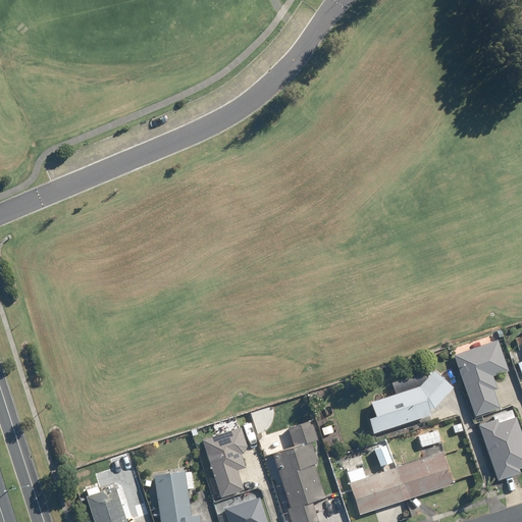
[(508,371),(497,341),(453,356),(474,416),(499,408),(492,392),(497,389),(492,376),(508,371)]
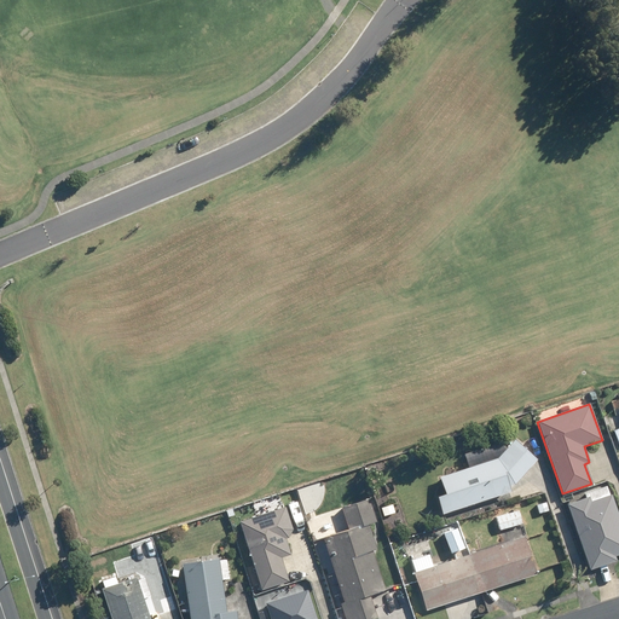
[(445,496),(435,498),(440,514),(509,492),(508,486),(513,485),(536,461),(513,440),(496,458),(439,478),(445,496)]
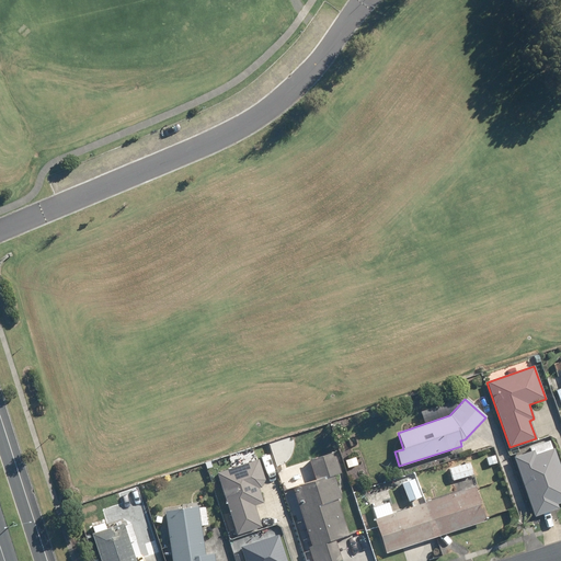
[(535,455),(533,450),(514,457),(535,517),(558,508),(557,505),(560,503),(560,470),(553,448),(535,455)]
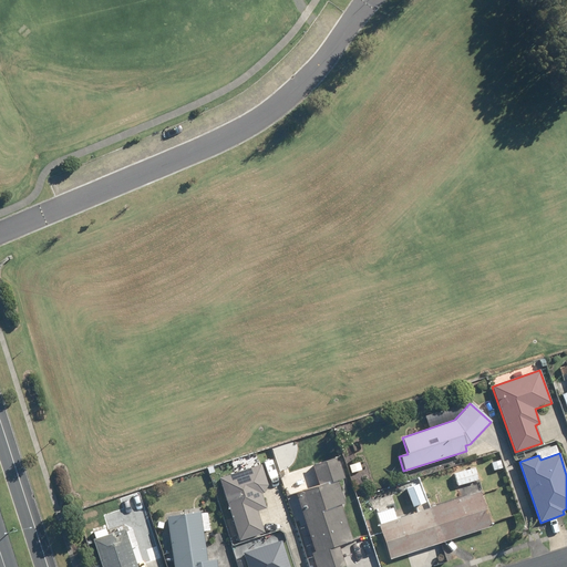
[(338,481),(344,478),(338,459),(312,466),(319,486),(295,495),(313,552),(310,553),(315,566),(341,566),(343,566),(337,546),(352,542),(340,505),(344,503),(338,481)]
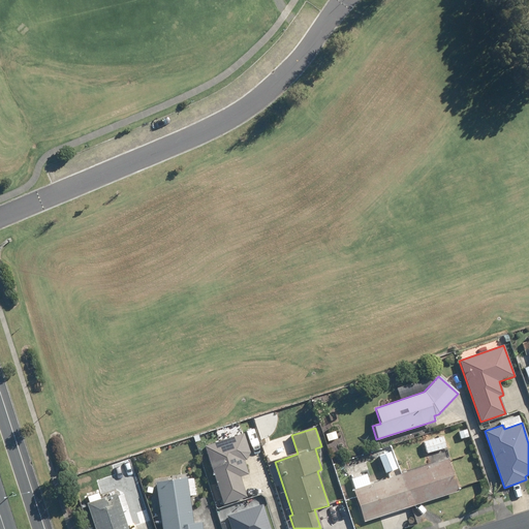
[(466,430),(458,432),(460,439),(468,437),(466,430)]
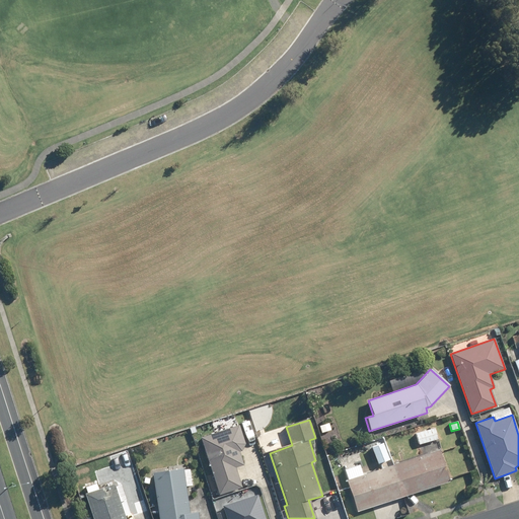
[(327,423),(318,427),(321,434),(330,430),(327,423)]
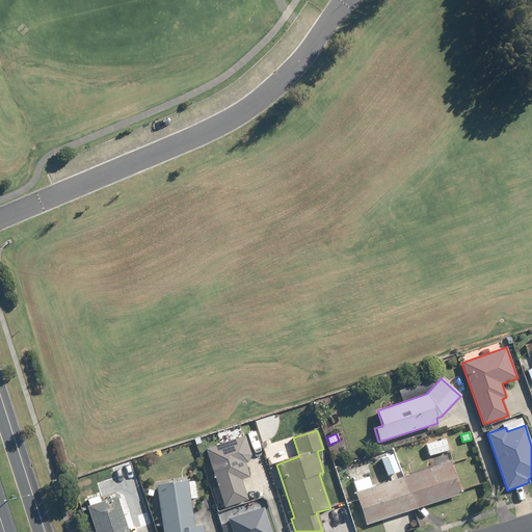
[(244,435),(205,449),(223,507),(246,499),(240,480),(249,478),(244,463),(246,462),(250,455),(244,435)]
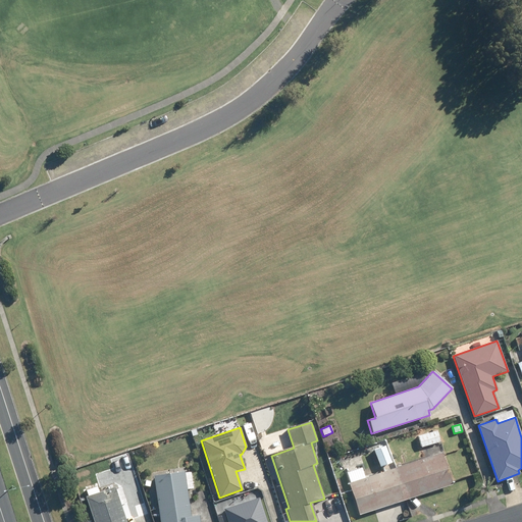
[(436,430),(417,435),(420,448),(439,442),(436,430)]
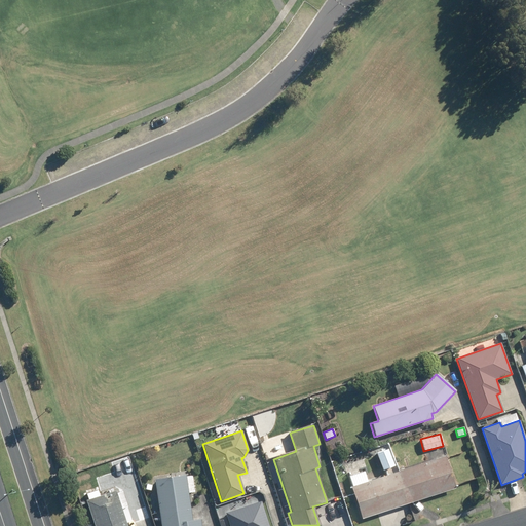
[(378,446),(376,440),(368,443),(370,449),(378,446)]
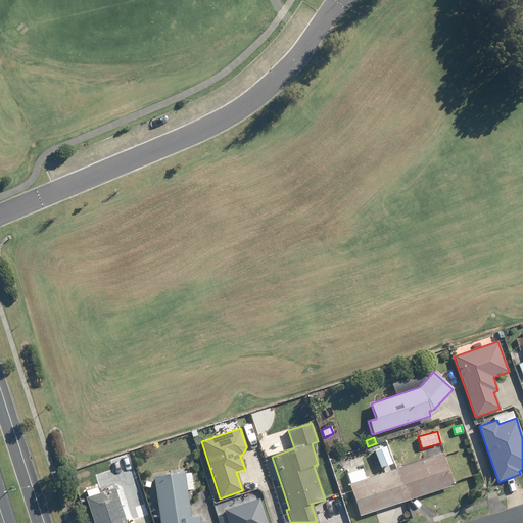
[(391,464),(385,447),(374,452),(380,468),(391,464)]
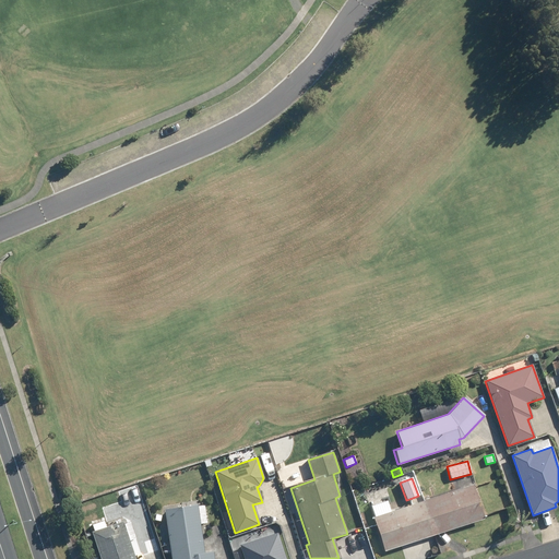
[(473,486),(421,502),(433,536),(484,520),(473,486)]
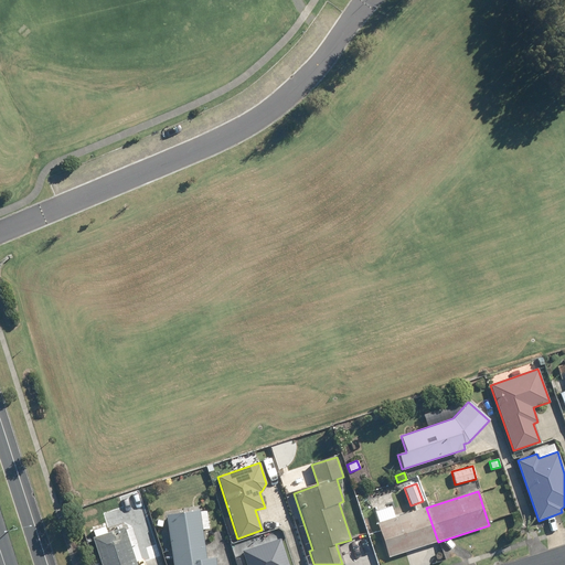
[(426,508),(375,524),(386,558),(438,542),(426,508)]
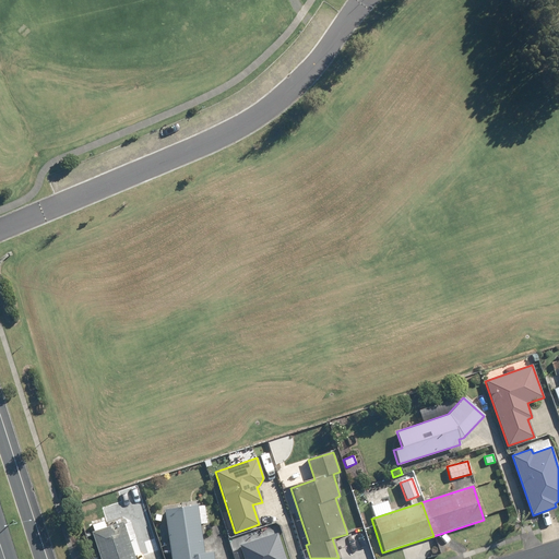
[(212,558),(212,552),(202,554),(198,524),(205,523),(203,506),(195,507),(195,506),(164,511),(170,558),(212,558)]
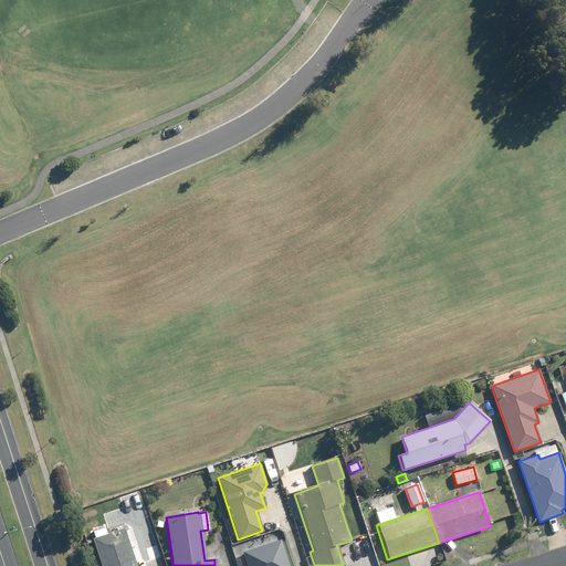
[(135,565),(130,548),(137,546),(132,530),(124,532),(123,528),(92,538),(100,565),(135,565)]
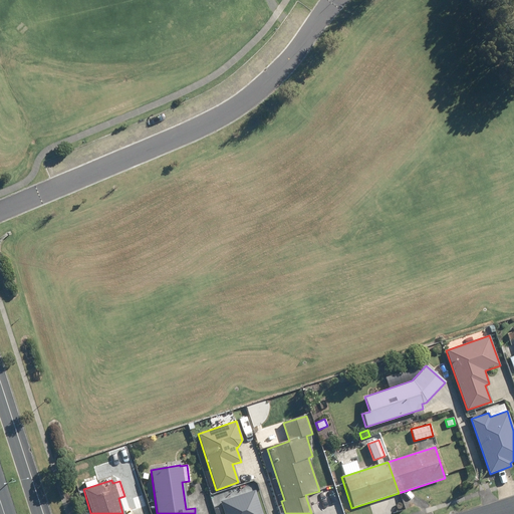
[(265,513),(253,503),(257,498),(245,487),(220,512),(222,513),(265,513)]
